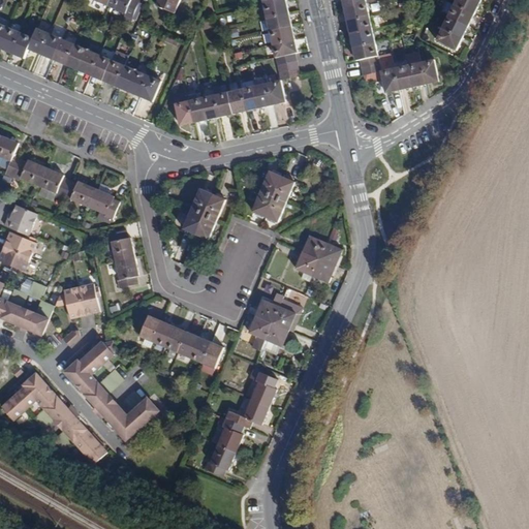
[(111,0),(109,6),(125,13),(123,20),(131,23),(141,1),(137,0),(111,0)]
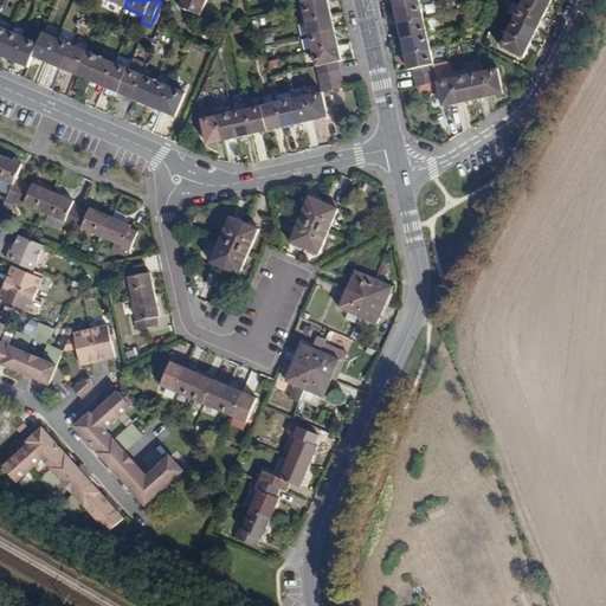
[(182,0),(180,6),(200,15),(206,0),(182,0)]
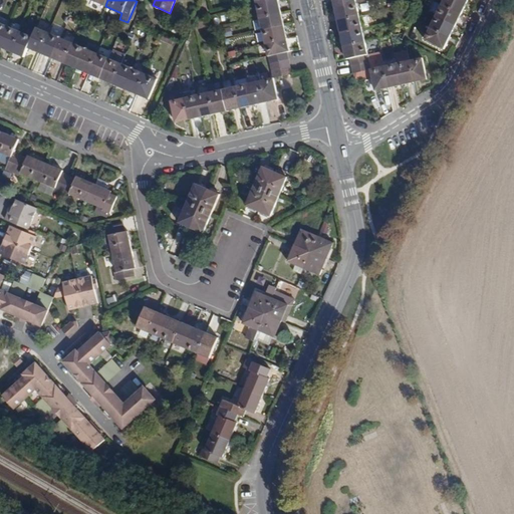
[(257,5),(260,18),(281,13),(278,0),(257,5)]
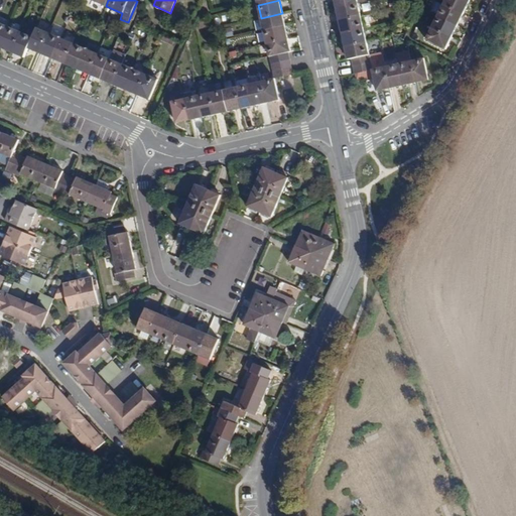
[(465,0),(445,0),(443,4),(463,14),(469,2),(465,0)]
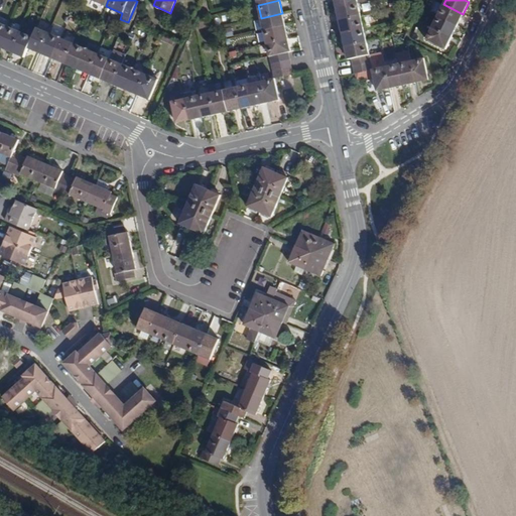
[(358,3),(337,8),(340,21),(361,16),(358,3)]
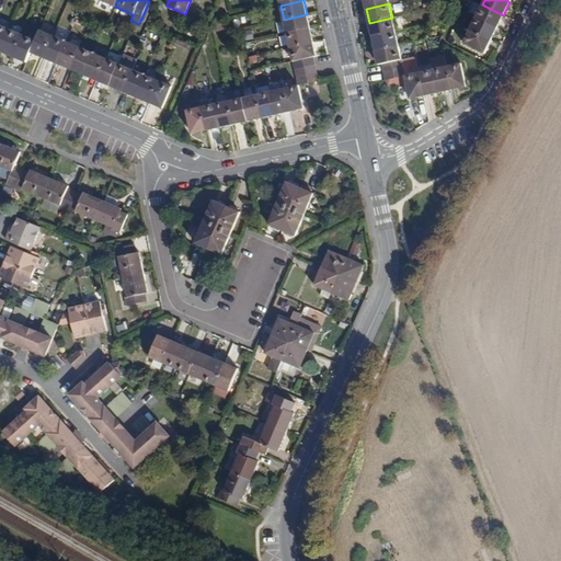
[(482,4),(476,18),(497,27),(503,15),(482,4)]
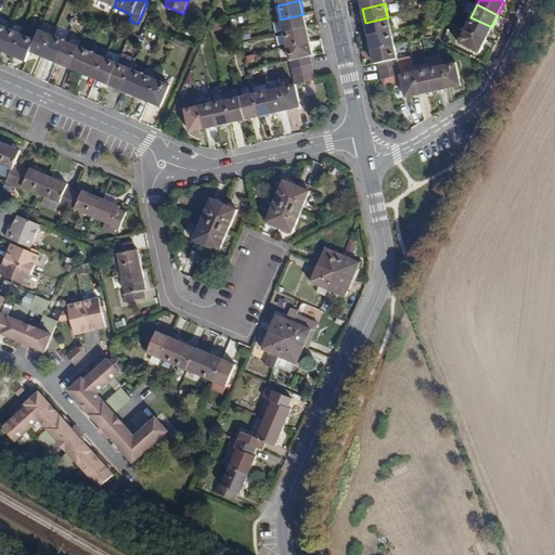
[(281,20),(284,33),(307,28),(304,14),(281,20)]
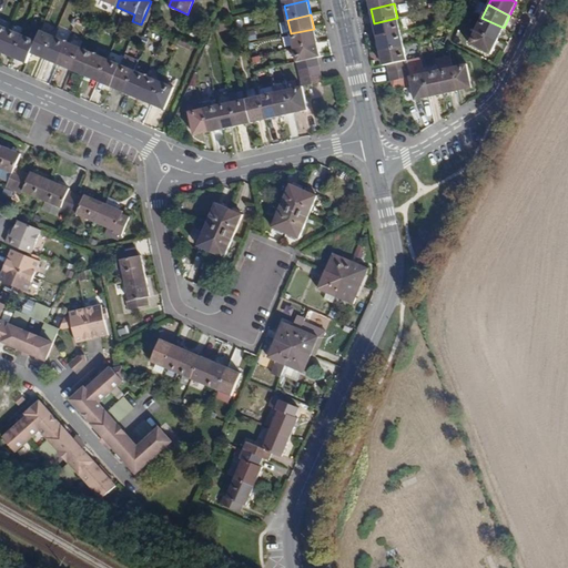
[(397,18),(374,23),(377,37),(401,32),(397,18)]
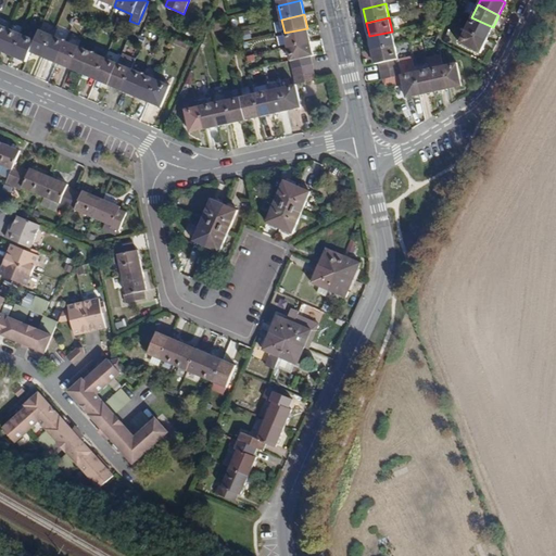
[(471,17),(466,29),(487,40),(493,27),(471,17)]
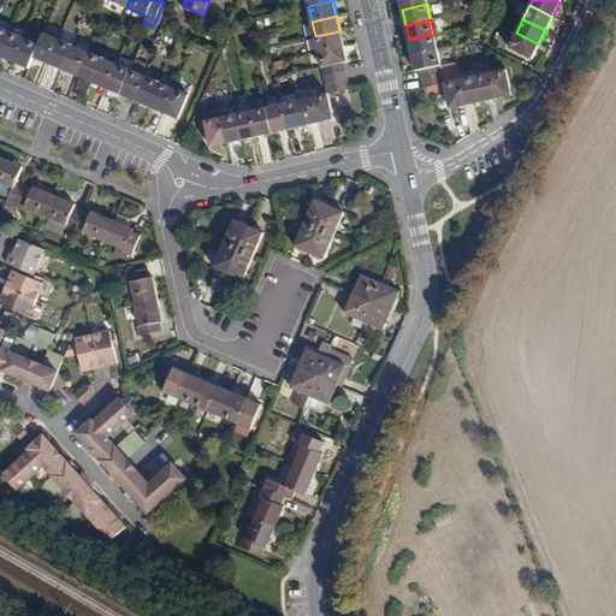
[(0,28),(0,55),(0,57),(11,33),(0,28)]
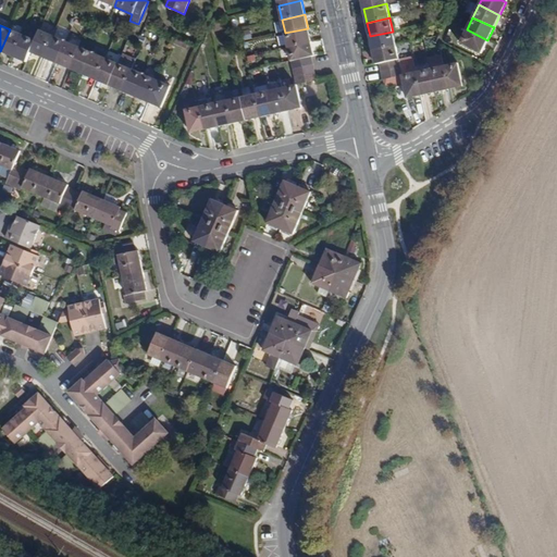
[(285,33),(288,47),(311,42),(308,28),(285,33)]
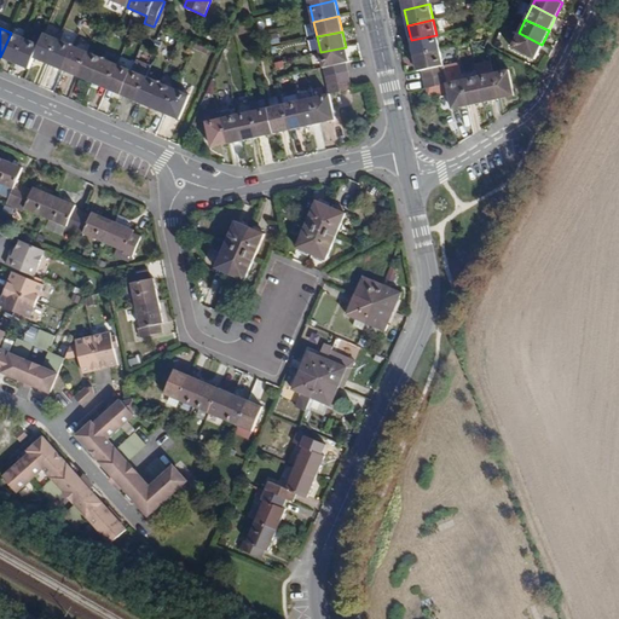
[(11,33),(0,57),(15,63),(25,39),(11,33)]
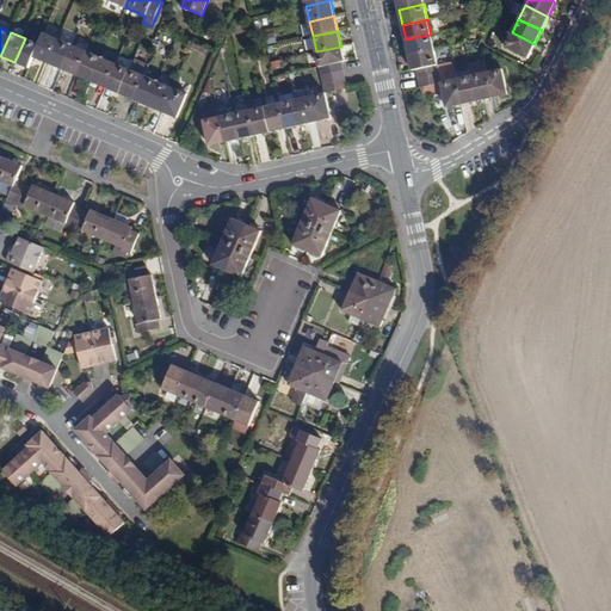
[(267,44),(277,42),(275,32),(265,34),(267,44)]
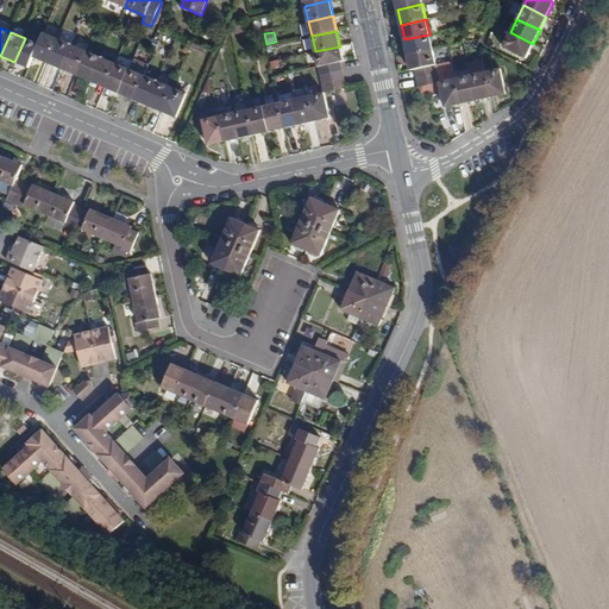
[(510,32),(503,46),(526,58),(533,44),(510,32)]
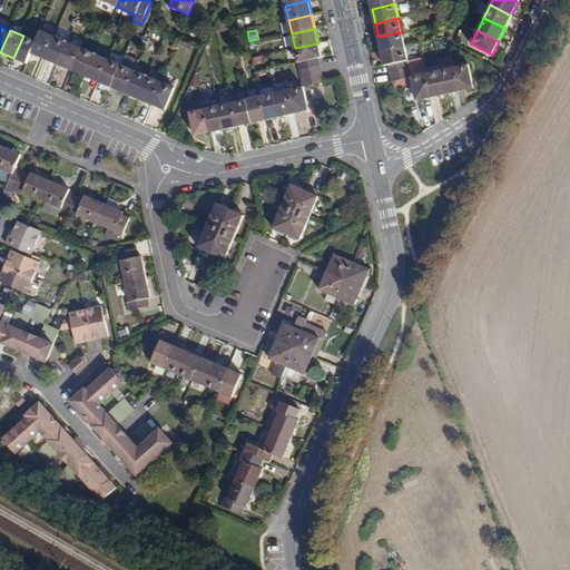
[(41,31),(37,41),(31,53),(46,59),(55,37),(41,31)]
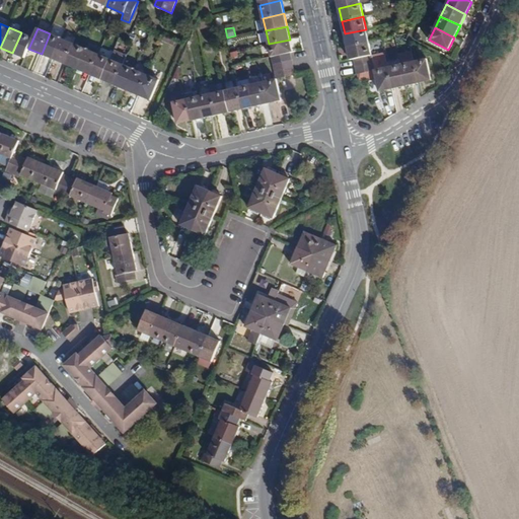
[(366,29),(345,33),(348,47),(369,42),(366,29)]
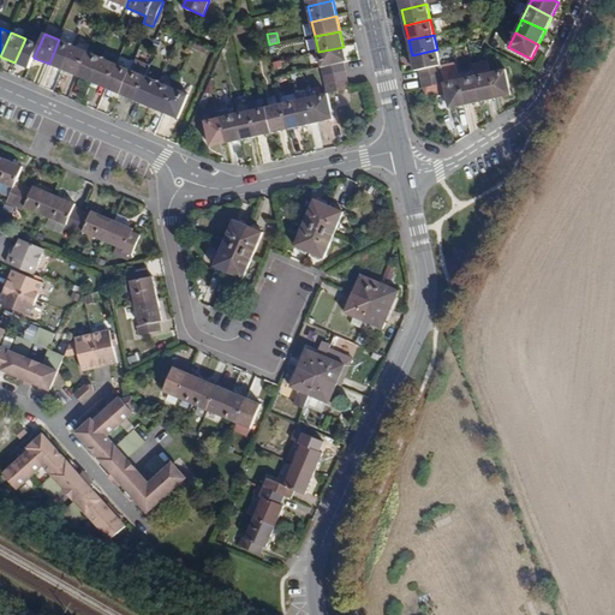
[(25,39),(15,63),(29,69),(34,58),(40,45),(25,39)]
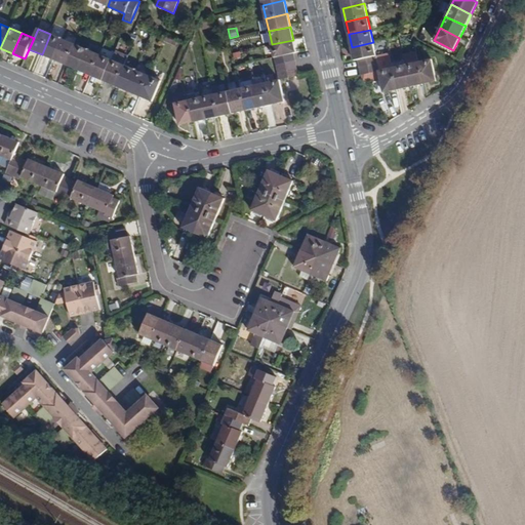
[(50,34),(42,54),(53,59),(63,39),(50,34)]
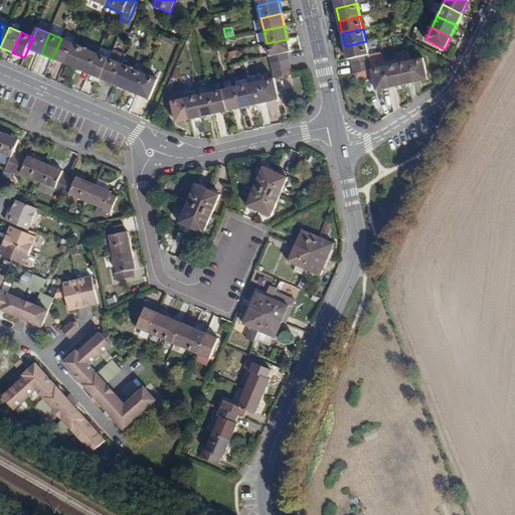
[(61,38),(52,58),(65,63),(73,43),(61,38)]
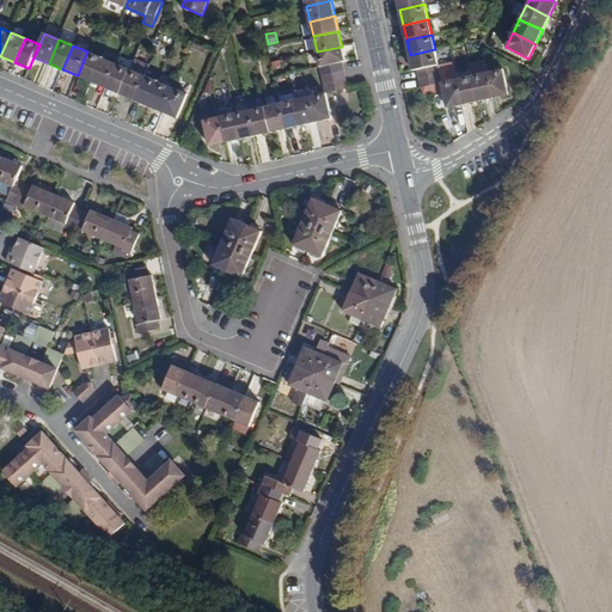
[(317,51),(320,67),(343,62),(346,62),(342,47),(317,51)]
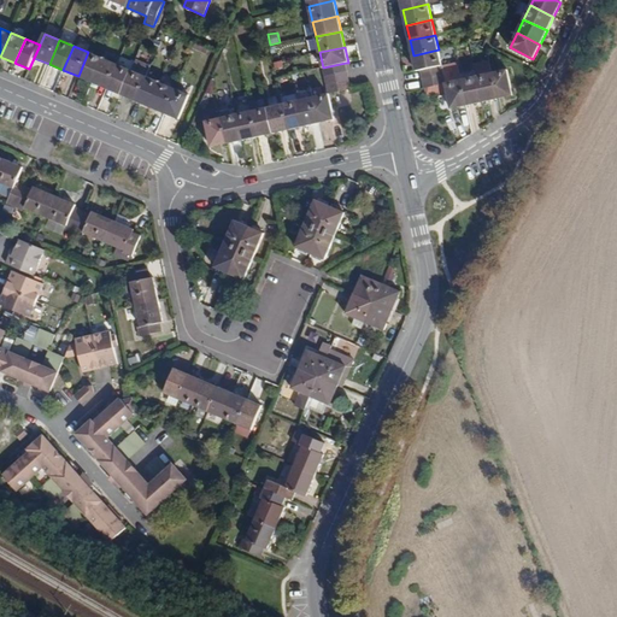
[(439,50),(413,56),(416,71),(421,70),(441,65),(439,50)]
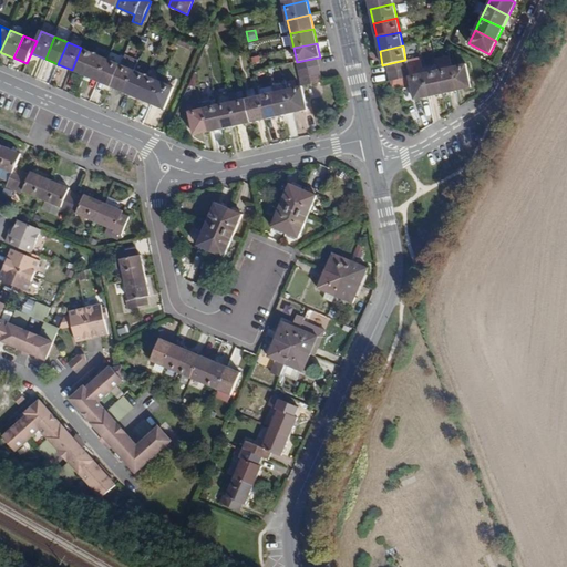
[(81,48),(72,70),(85,75),(94,53),(81,48)]
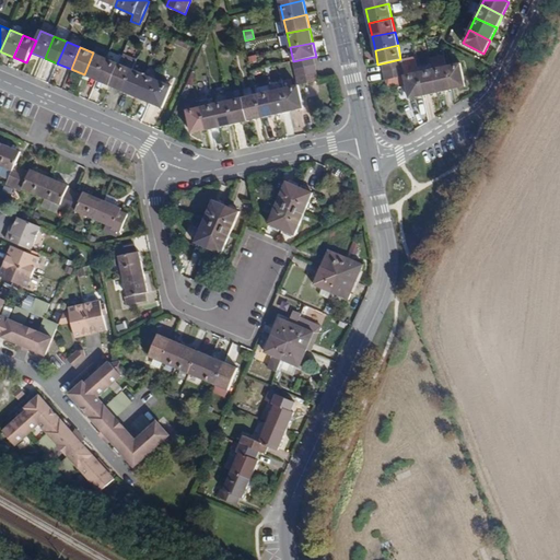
[(93,53),(84,74),(97,80),(106,59),(93,53)]
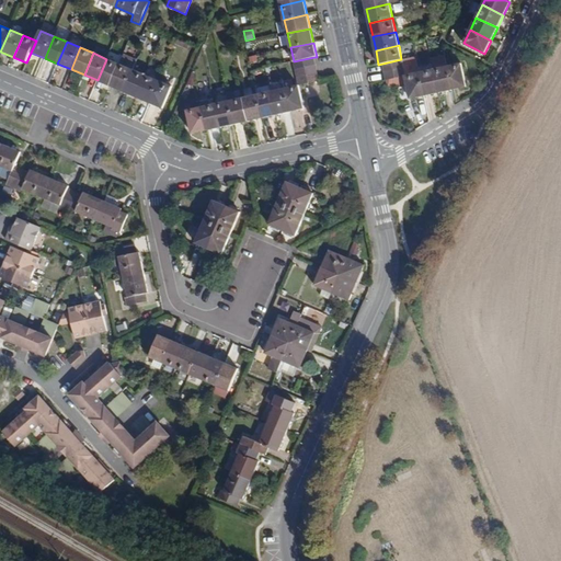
[(433,70),(438,93),(453,90),(447,67),(445,56),(431,58),(433,70)]
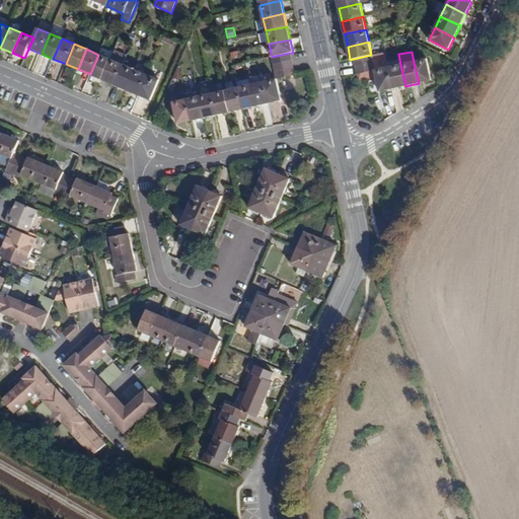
[(272,57),(274,65),(292,60),(291,53),(272,57)]
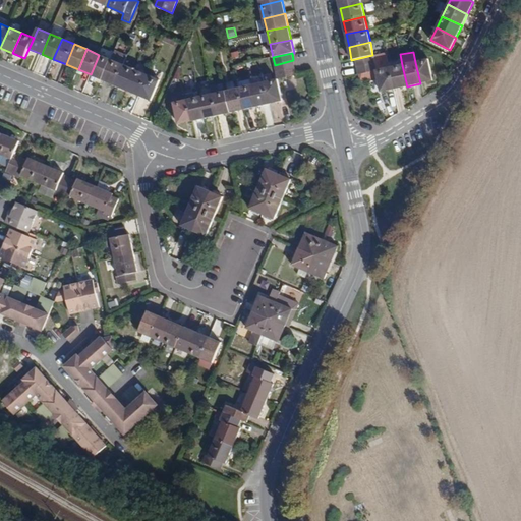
[(99,55),(91,74),(103,79),(111,60),(99,55)]
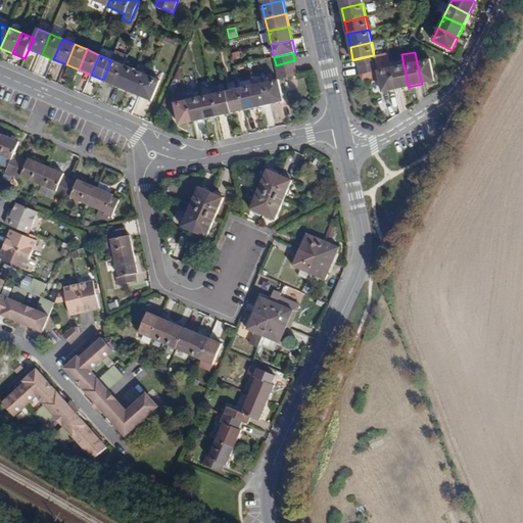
[(374,55),(357,59),(358,67),(377,63),(375,55),(374,55)]
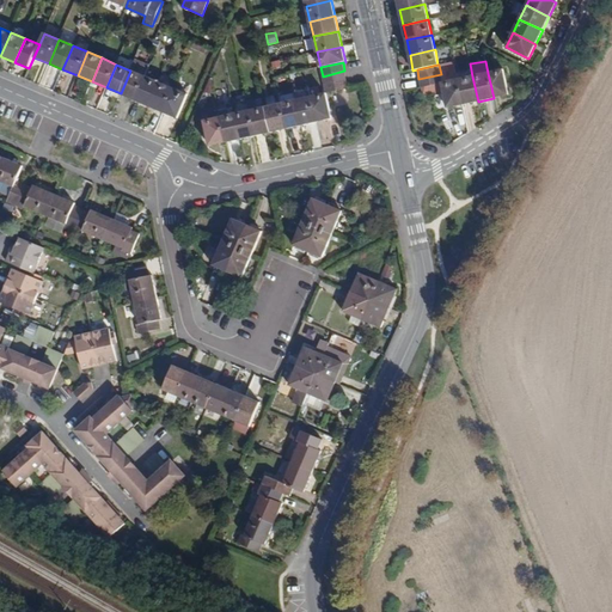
[(509,95),(505,69),(488,73),(494,98),(509,95)]
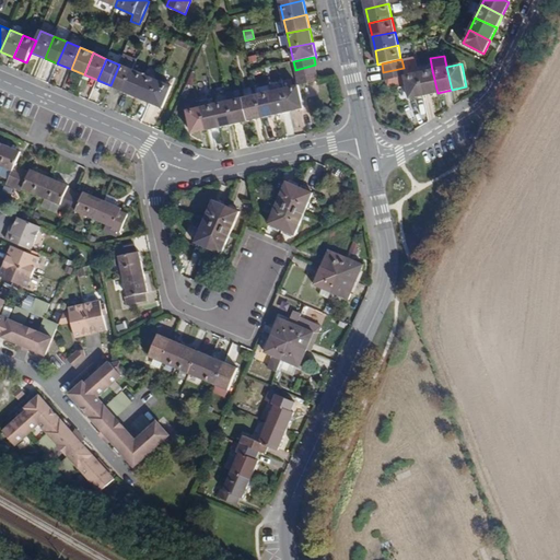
[(119,65),(111,85),(124,92),(133,70),(119,65)]
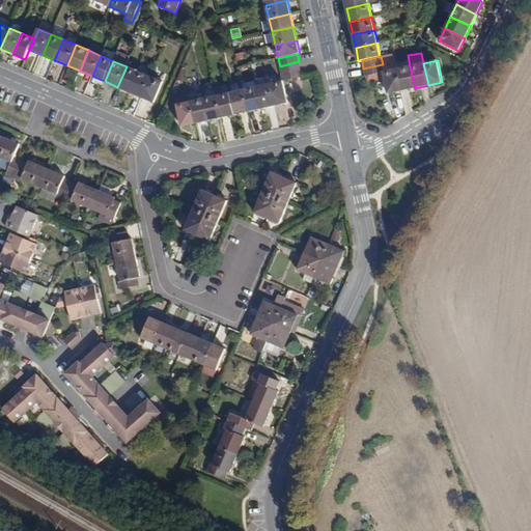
[(301,70),(299,61),(280,66),(281,74),(301,70)]
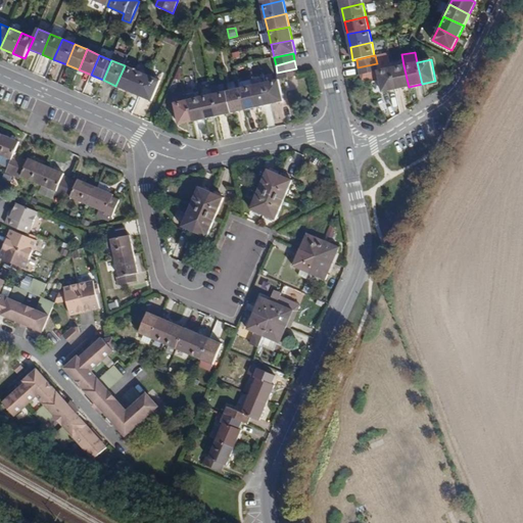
[(377,63),(358,67),(360,75),(377,72),(379,70),(377,63)]
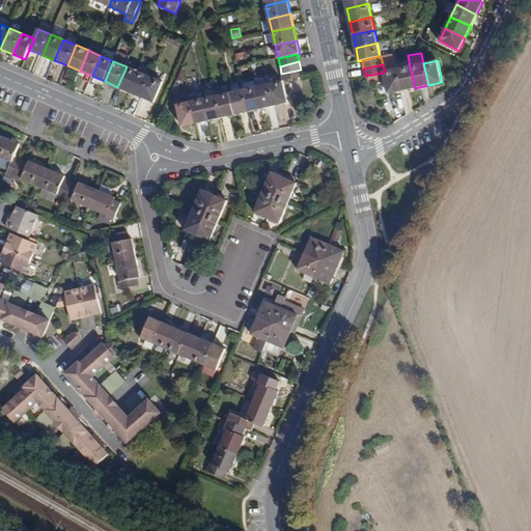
[(127,66),(117,87),(130,91),(138,72),(127,66)]
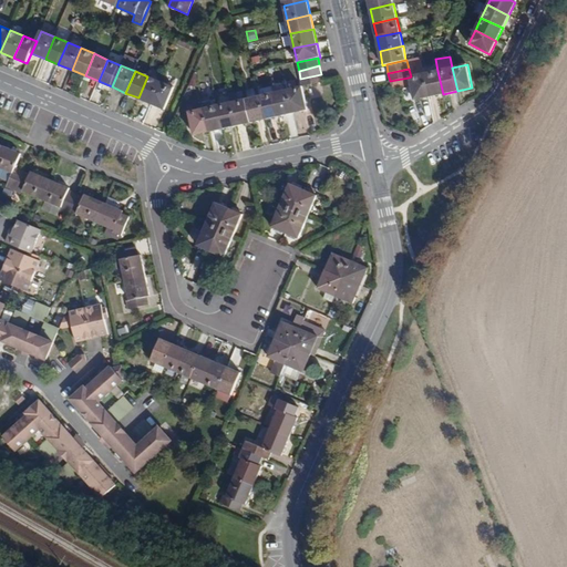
[(424,73),(429,96),(443,94),(437,71),(424,73)]
